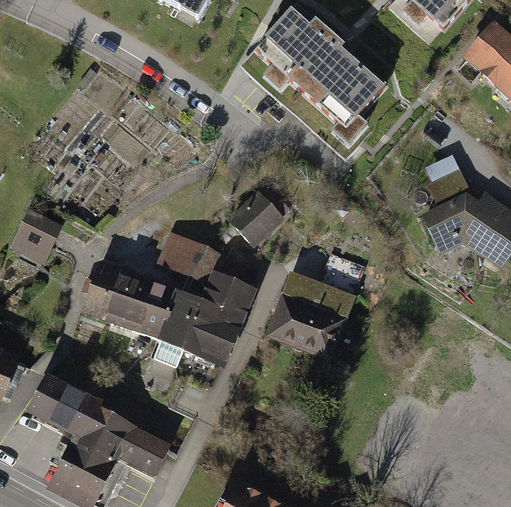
[(163,0),(205,22),(216,0),(163,0)]
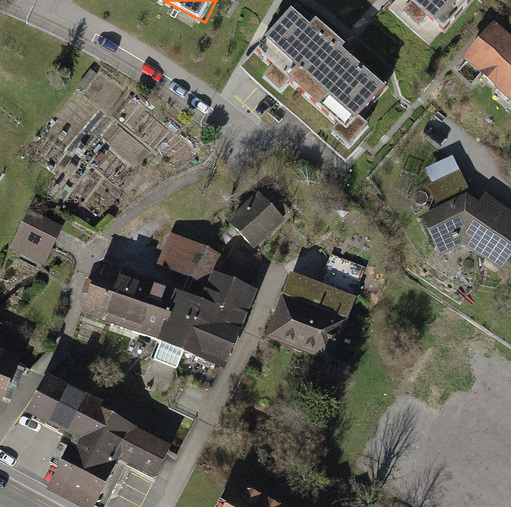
[(394,0),(390,5),(427,40),(463,0),(394,0)]
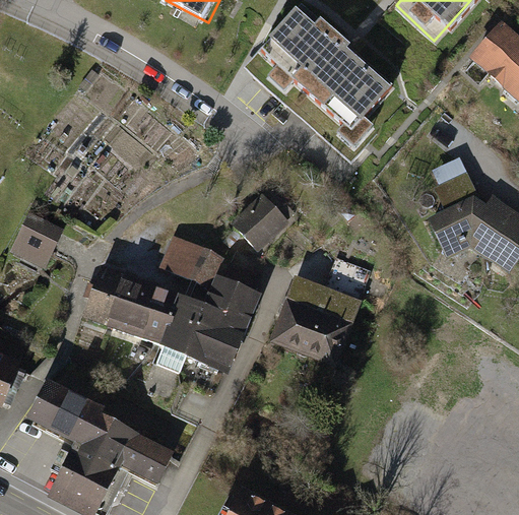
[(392,83),(300,1),(258,48),(274,63),(266,72),(284,88),(294,77),(342,121),(334,131),(353,147),(374,126),(364,116),(392,83)]
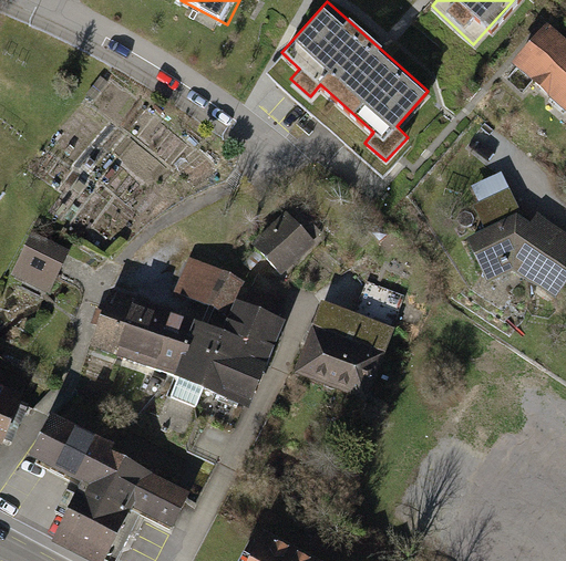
[(565,39),(549,26),(516,66),(565,106),(565,39)]
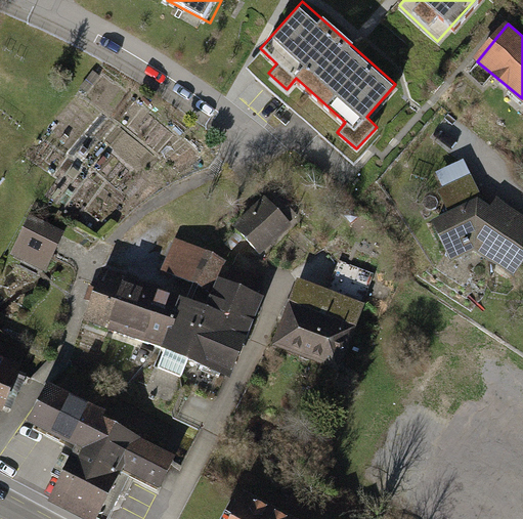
[(451,214),(434,222),(453,262),(477,251),(516,279),(522,269),(522,215),(498,198),(492,207),(481,199),(471,176),(440,190),(451,214)]
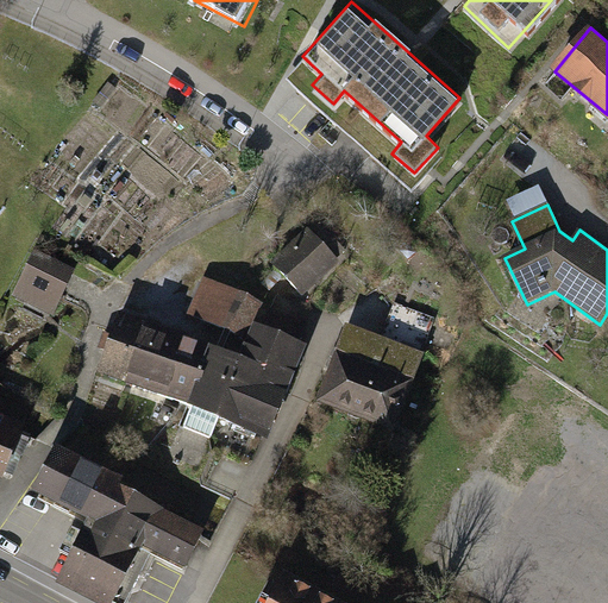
[(339,258),(307,226),(270,262),(302,294),(339,258)]
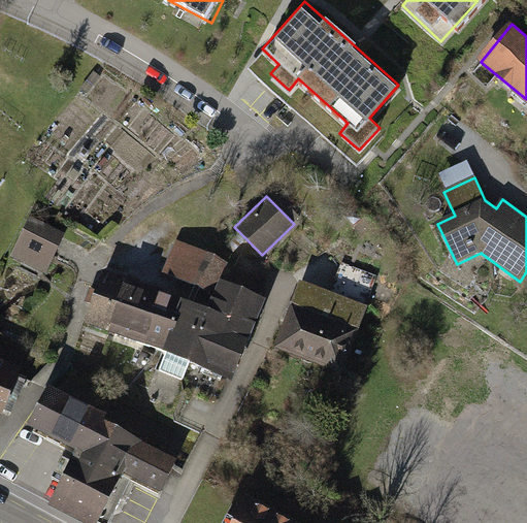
[(65,230),(30,213),(9,253),(44,270),(65,230)]
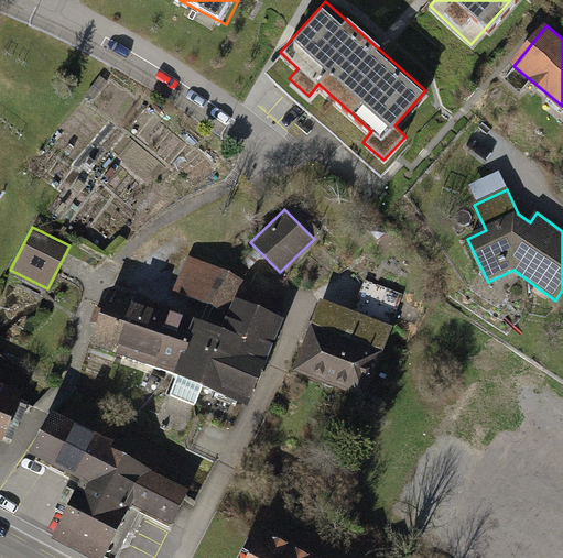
[(242,277),(187,252),(172,286),(227,312),(242,277)]
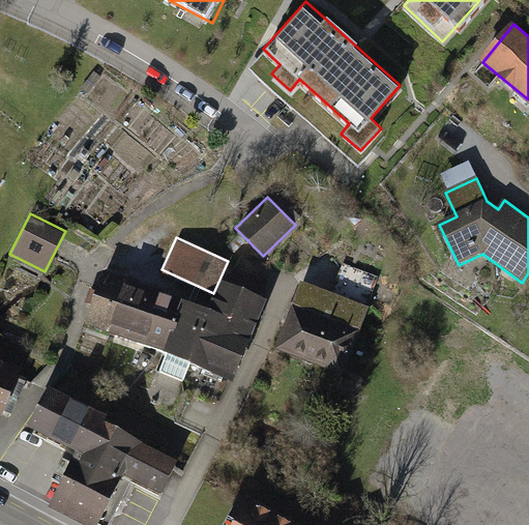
[(211,310),(189,362),(233,381),(267,297),(260,294),(267,278),(234,264),(227,282),(221,279),(208,309),(211,310)]
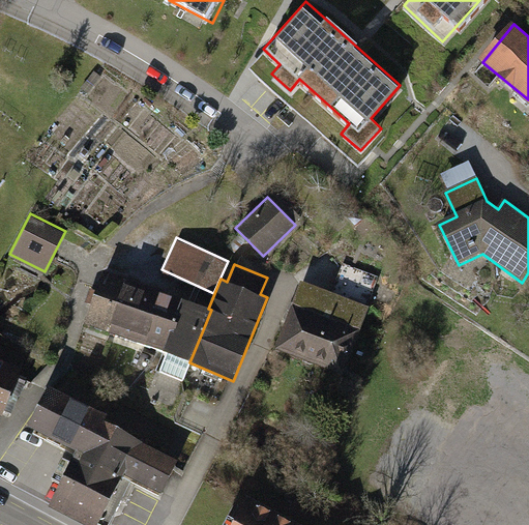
[(108,330),(126,278),(103,269),(84,322),(108,330)]
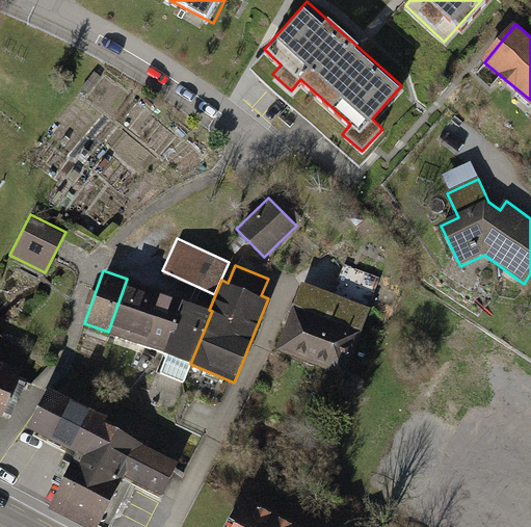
[(183,298),(127,279),(108,332),(164,351),(183,298)]
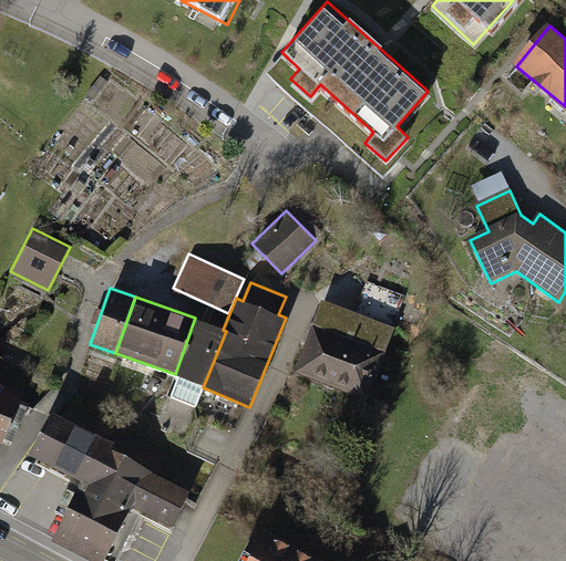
[(394,325),(321,299),(294,372),(367,400),(394,325)]
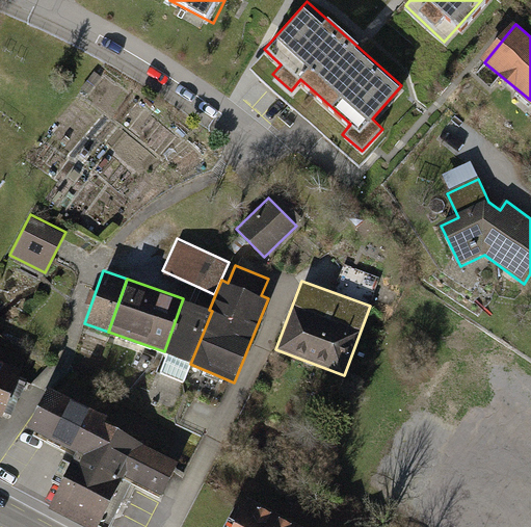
[(163,353),(190,364),(212,311),(209,310),(183,298),(164,351),(163,353)]
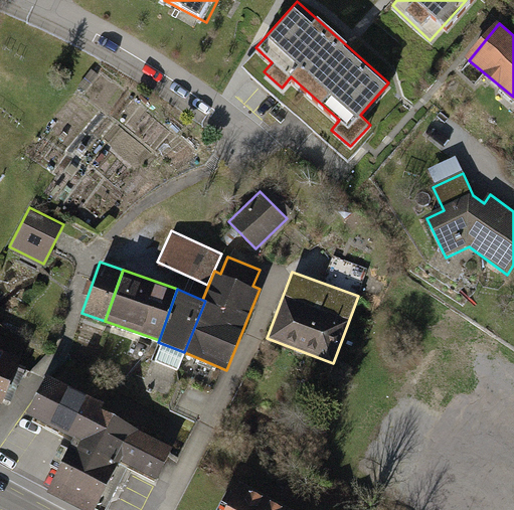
[(24,364),(0,353),(0,406),(5,409),(24,364)]
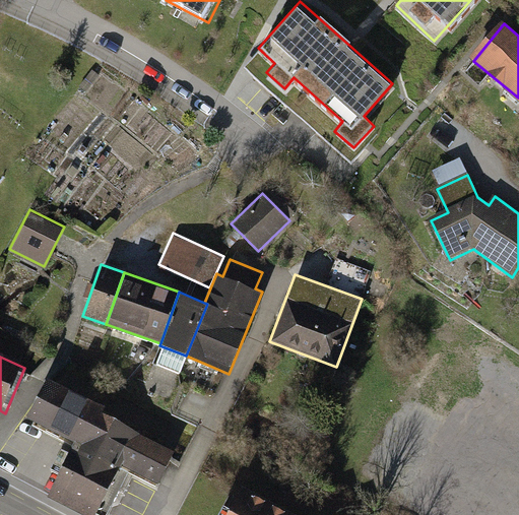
[(109,412),(51,382),(29,423),(81,448),(54,502),(81,514),(107,514),(130,471),(155,486),(159,488),(175,456),(106,416),(109,412)]
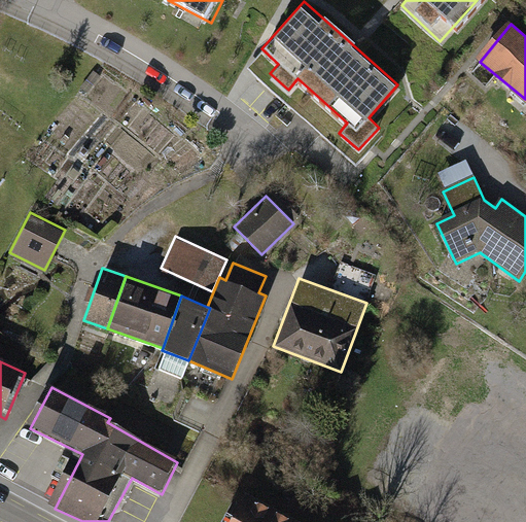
[(293,521),(252,500),(240,521),(293,521)]
